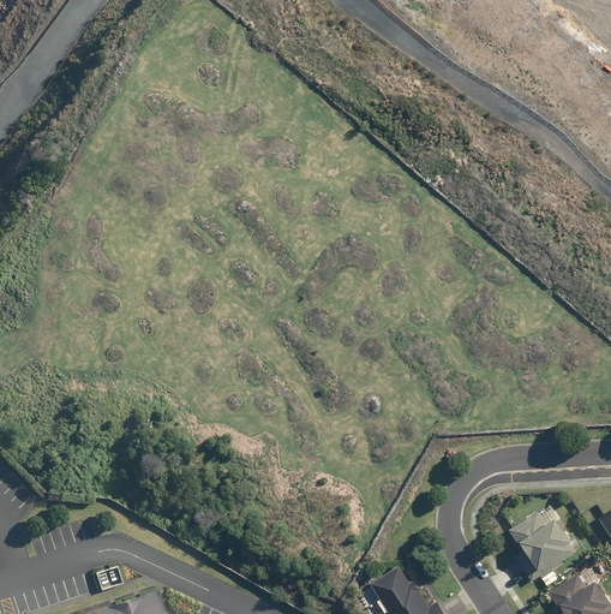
[(544,572),(541,568),(569,548),(565,543),(574,538),(550,505),(538,513),(537,510),(508,530),(526,554),(517,560),(529,577),(532,580),(544,572)]
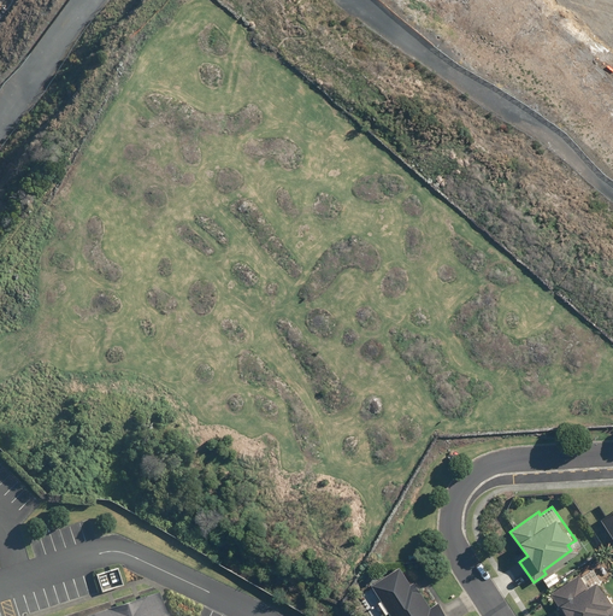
[(612,511),(601,520),(612,537),(612,511)]
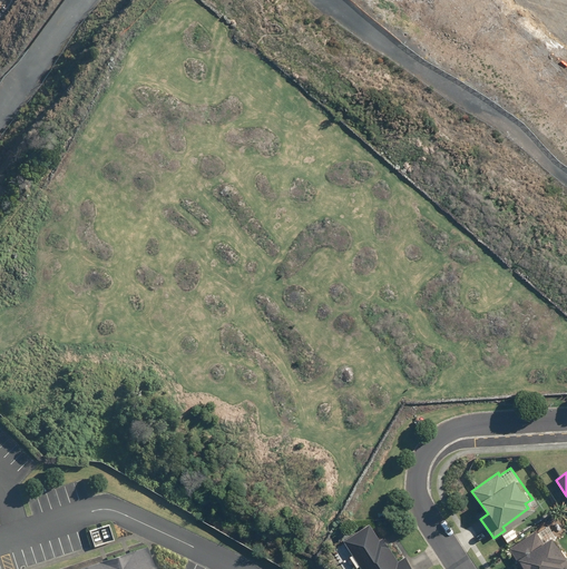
[(379,539),(369,523),(342,540),(361,568),(414,568),(407,556),(398,561),(382,537),(379,539)]
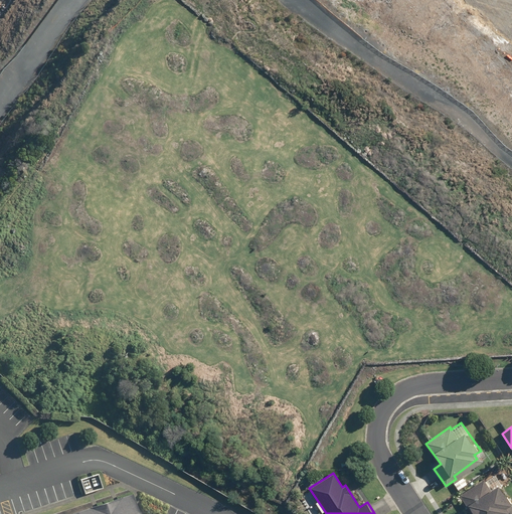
[(509,507),(511,504),(511,499),(493,474),(453,504),(460,513),(508,513),(511,511),(509,507)]
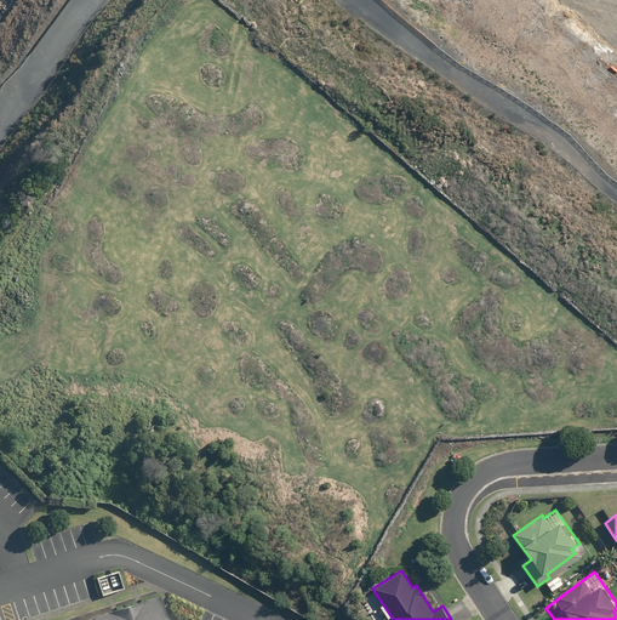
[(158,619),(150,598),(78,619),(158,619)]
